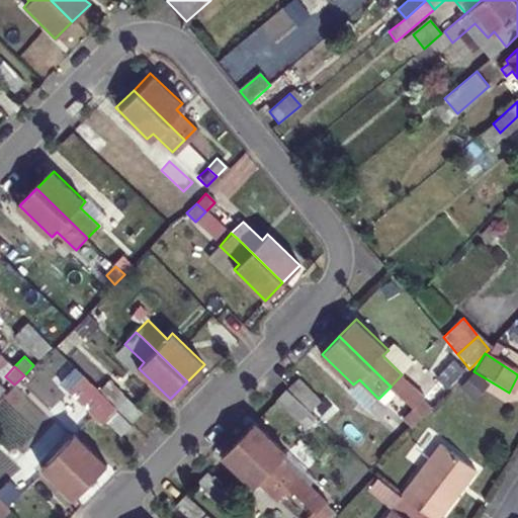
[(84,379),(72,392),(114,436),(138,414),(122,398),(111,409),(84,379)]
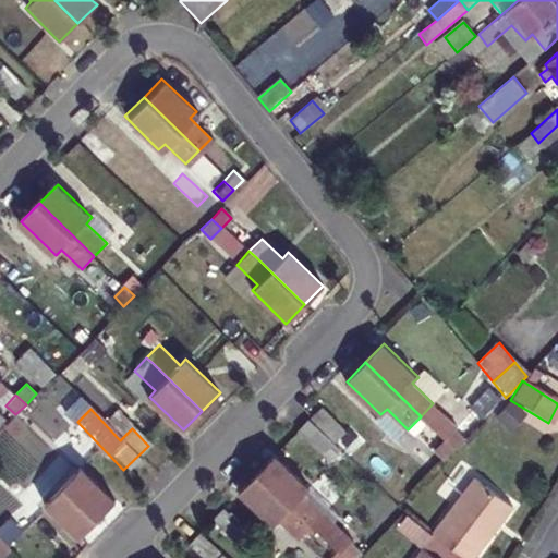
[(24,425),(14,415),(4,425),(14,435),(24,425)]
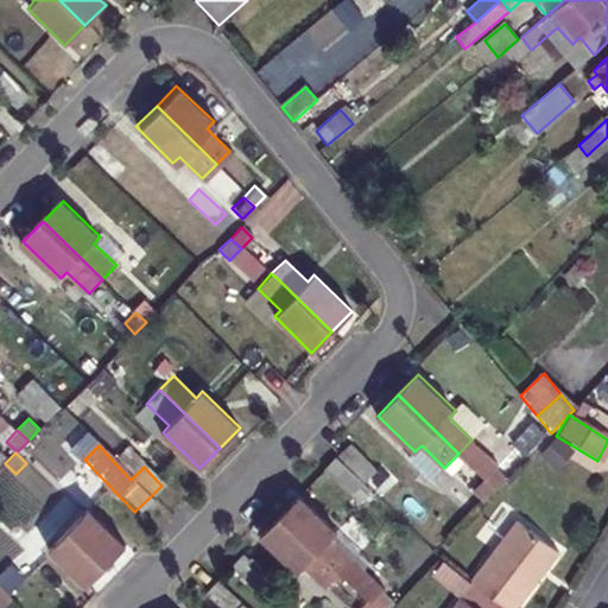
[(362,481),(337,456),(322,472),(346,496),(362,481)]
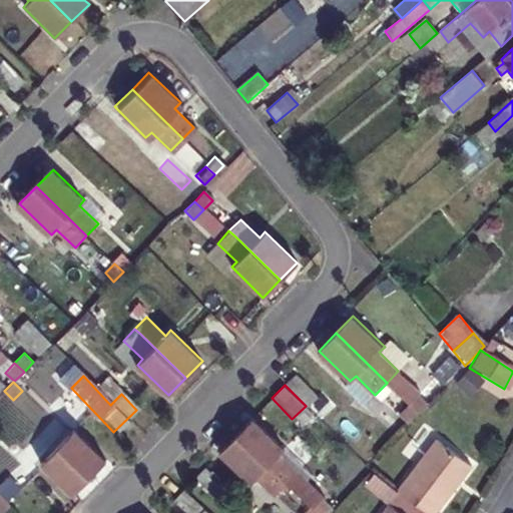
[(419,396),(409,405),(418,414),(428,405),(419,396)]
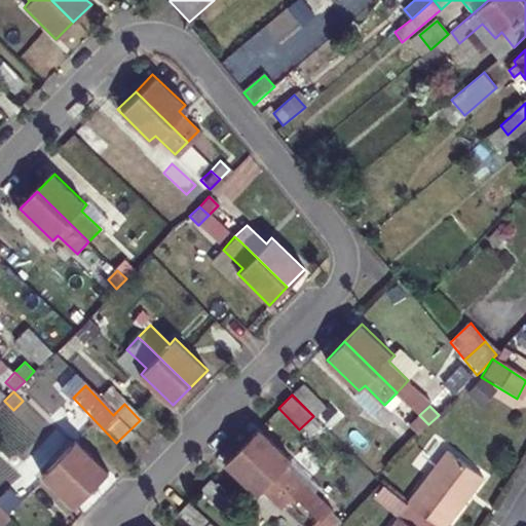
[(419,435),(428,424),(419,415),(410,425),(419,435)]
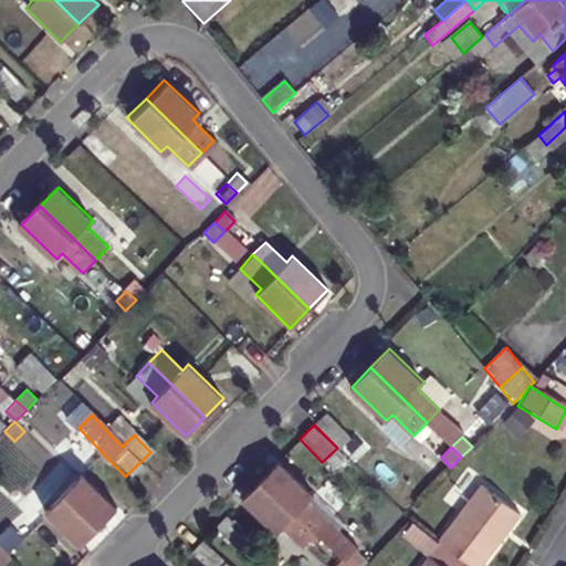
[(58,459),(44,472),(101,525),(119,506),(84,473),(79,479),(58,459)]
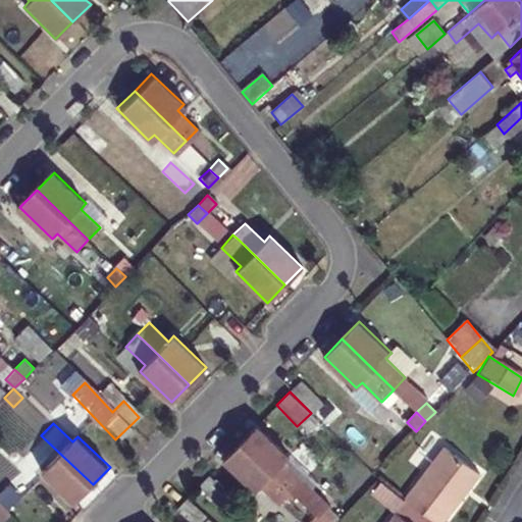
[(258,426),(241,442),(292,493),(304,482),(284,463),(290,458),(258,426)]
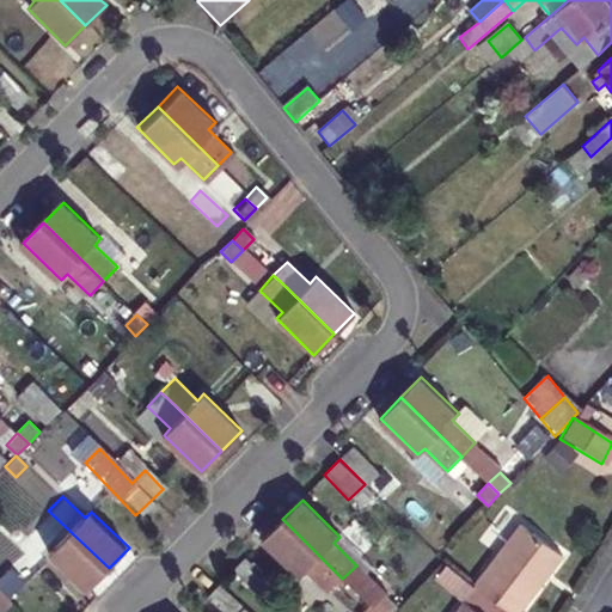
[(109,568),(48,510),(35,525),(57,548),(51,554),(90,589),(109,568)]
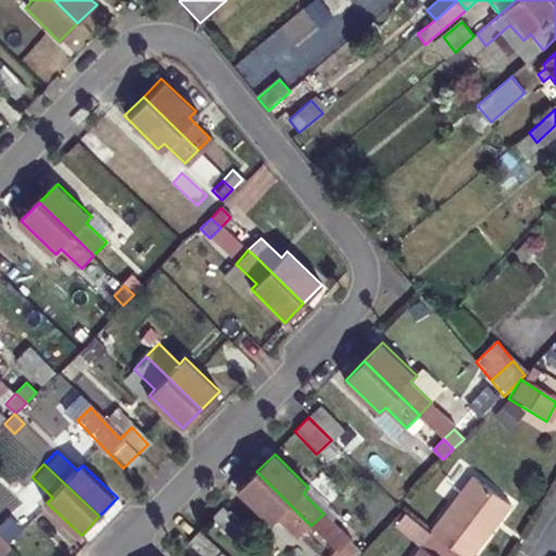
[(311,526),(256,471),(238,491),(272,525),(277,518),(298,539),(311,526)]
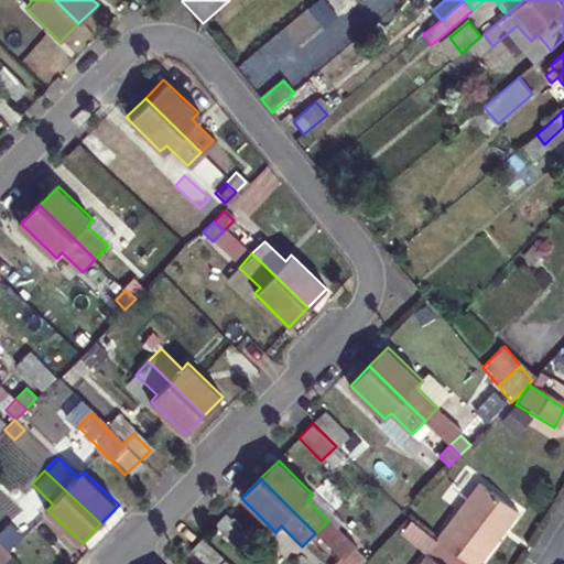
[(480,484),(437,540),(468,563),(478,563),(518,512),(480,484)]
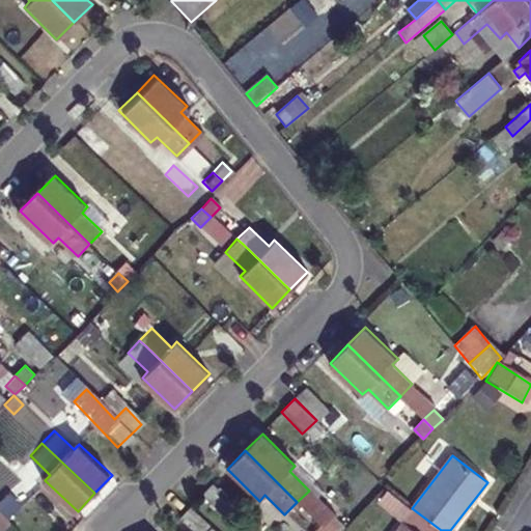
[(202,493),(220,510),(229,500),(213,482),(202,493)]
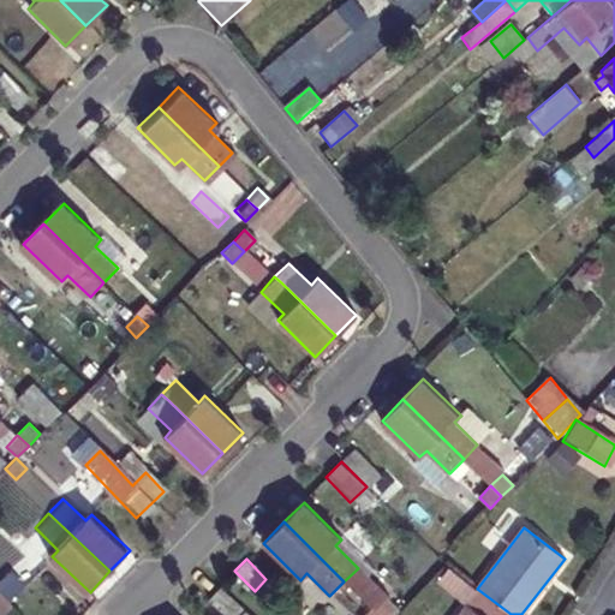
[(375,614),(390,614),(394,611),(384,599),(372,611),(375,614)]
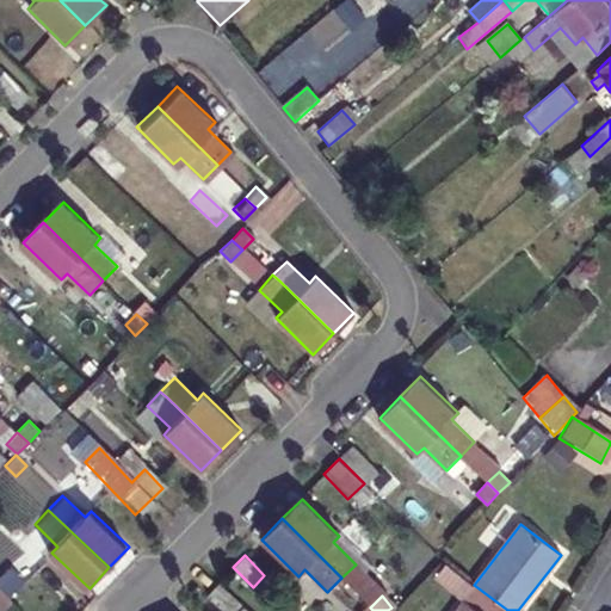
[(18,610),(19,610),(8,598),(0,606),(0,610),(18,610)]
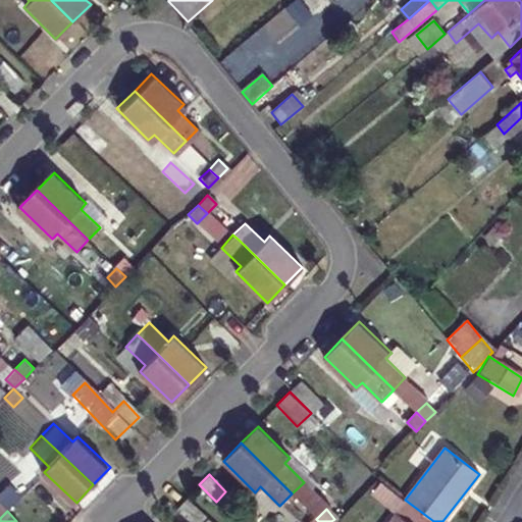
[(408,521),(397,513),(388,521),(408,521)]
